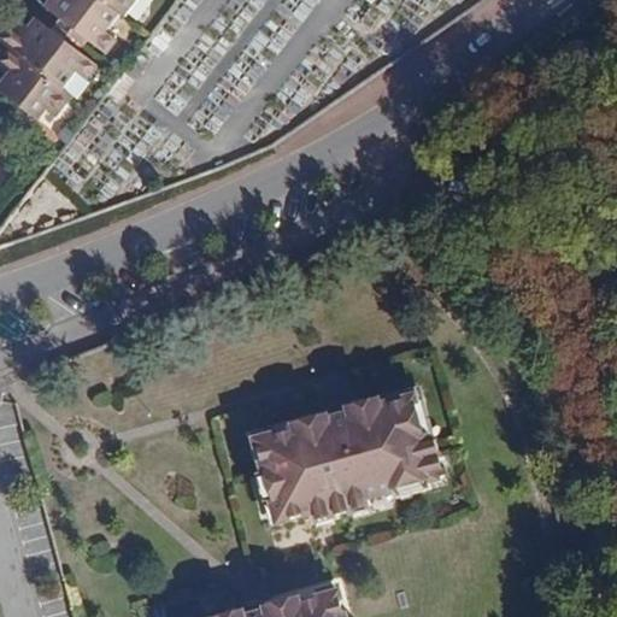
[(100,0),(48,0),(43,6),(62,21),(68,19),(75,24),(72,28),(87,40),(104,53),(115,40),(105,33),(119,15),(100,0)]
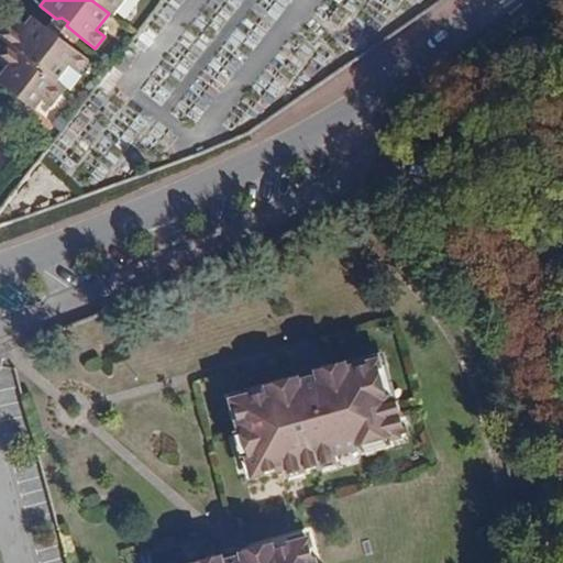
[(91,0),(109,13),(112,15),(123,0),(91,0)]
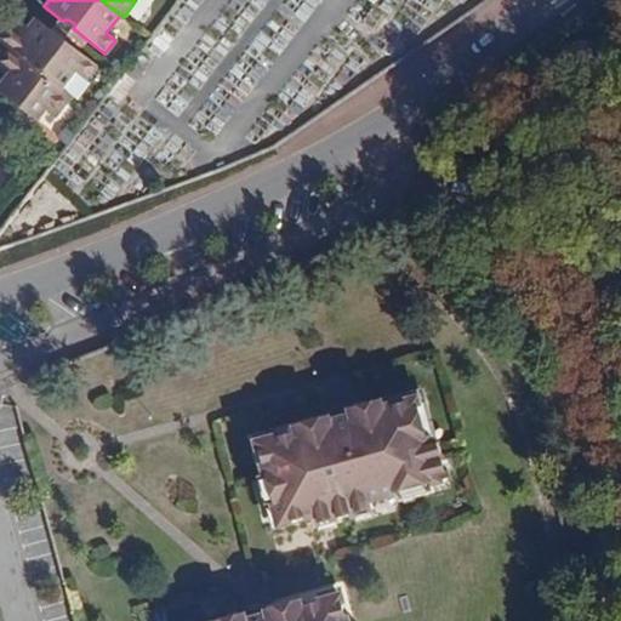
[(0,43),(7,49),(62,90),(75,73),(85,80),(95,66),(78,52),(63,41),(61,45),(53,39),(52,33),(35,20),(27,29),(16,21),(0,41),(0,43)]
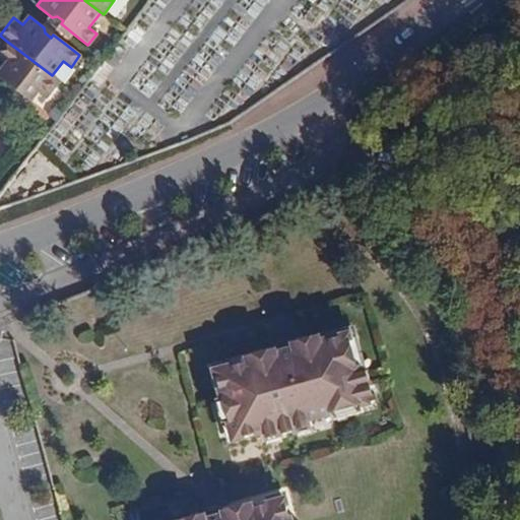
[(73,34),(61,23),(57,29),(69,39),(73,34)]
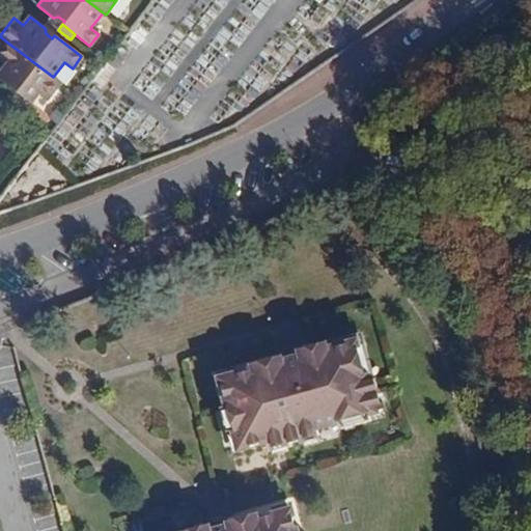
[(71,39),(58,30),(54,35),(66,45),(71,39)]
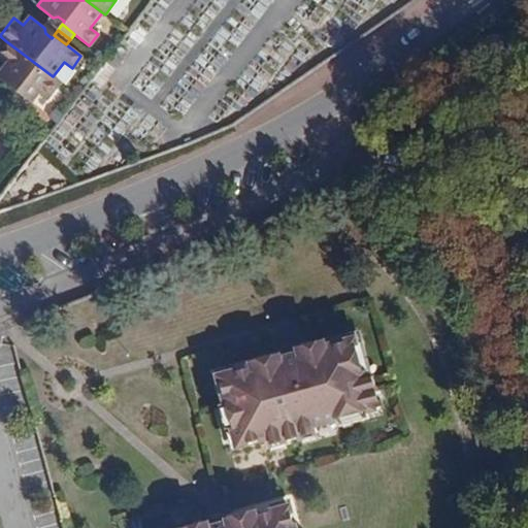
[(53,76),(6,41),(0,48),(0,56),(7,61),(0,69),(0,78),(32,103),(38,94),(45,99),(59,81),(53,76)]
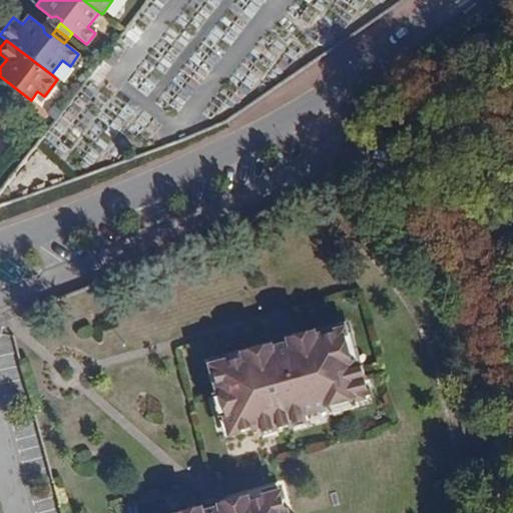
[(264,432),(311,419),(309,412),(330,406),(332,413),(361,405),(359,398),(373,394),(365,364),(357,366),(347,328),(319,336),(317,329),(292,336),(294,343),(276,348),(274,343),(245,351),(247,356),(215,365),(222,390),(215,392),(222,416),(229,414),(234,432),(262,424),(264,432)]
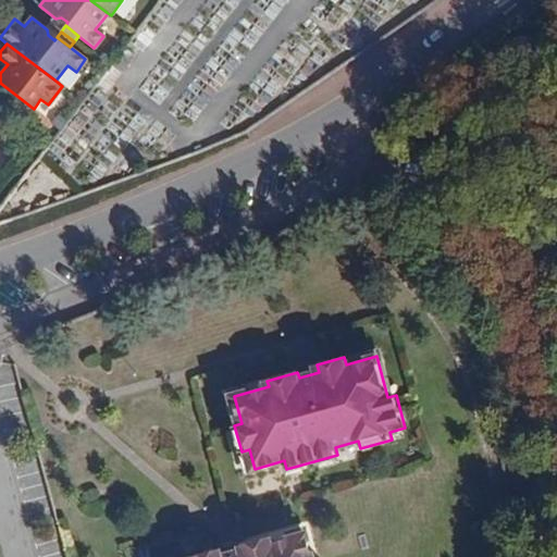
[(313,556),(308,533),(273,543),(272,537),(242,546),(243,552),(223,556),(221,548),(194,556),(193,556),(313,556)]
